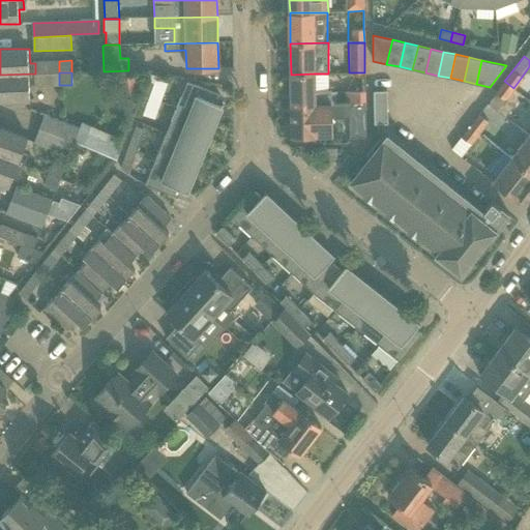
[(35,74),(0,75),(0,100),(31,99),(30,84),(36,84),(35,74)]
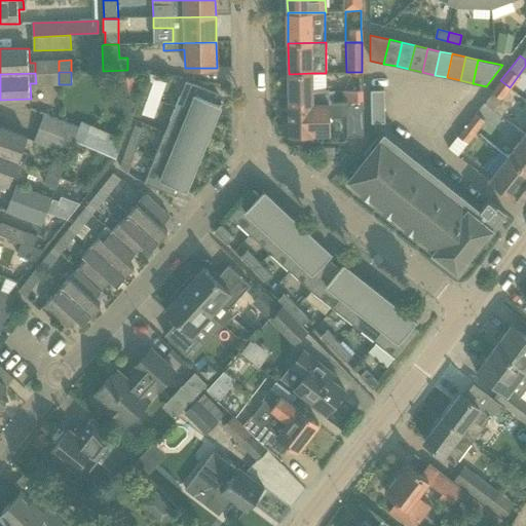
[(311,73),(289,74),(289,104),(329,104),(329,91),(329,89),(326,89),(326,73),(311,73)]
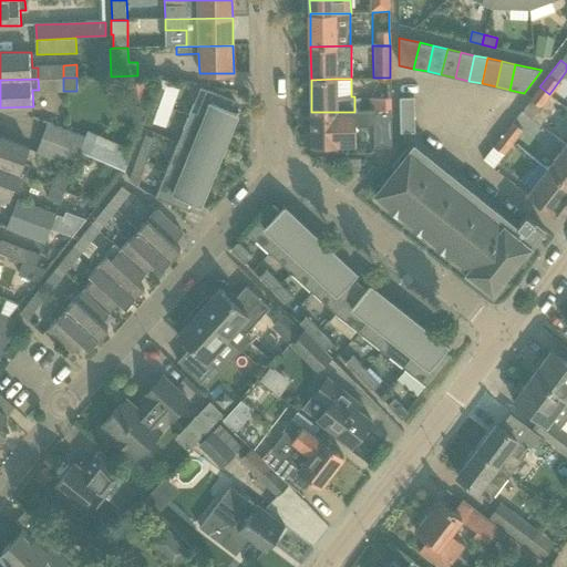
[(146,80),(126,83),(130,103),(150,100),(146,80)]
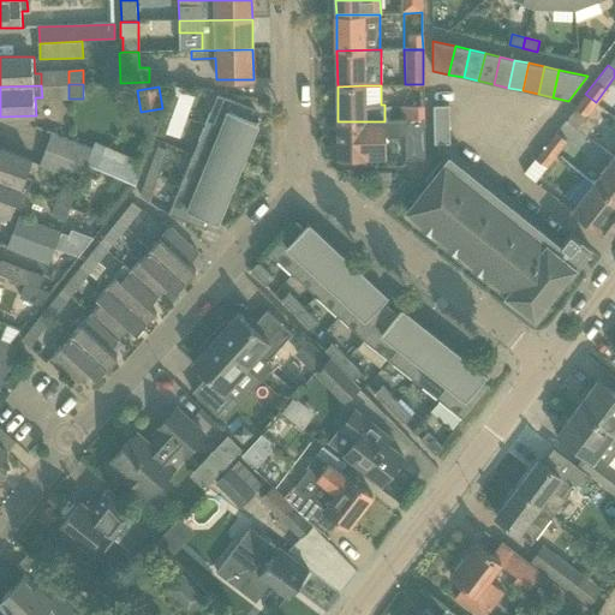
[(162,109),(172,113),(178,97),(168,94),(162,109)]
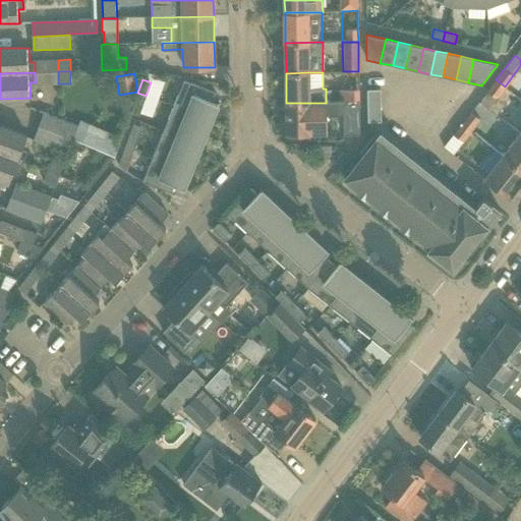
[(505,87),(496,79),(487,92),(497,99),(505,87)]
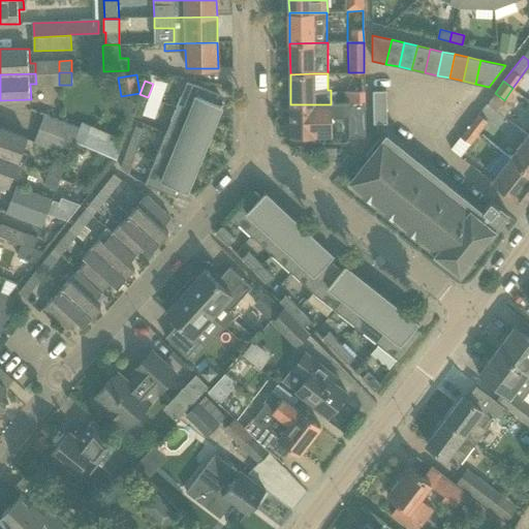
[(219,95),(187,82),(177,107),(214,123),(222,104),(221,103),(220,105),(216,103),(219,95)]
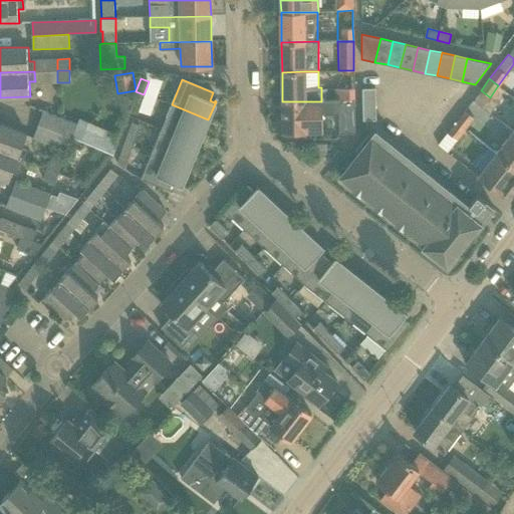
[(376,119),(376,117),(375,87),(362,88),(363,119),(376,119)]
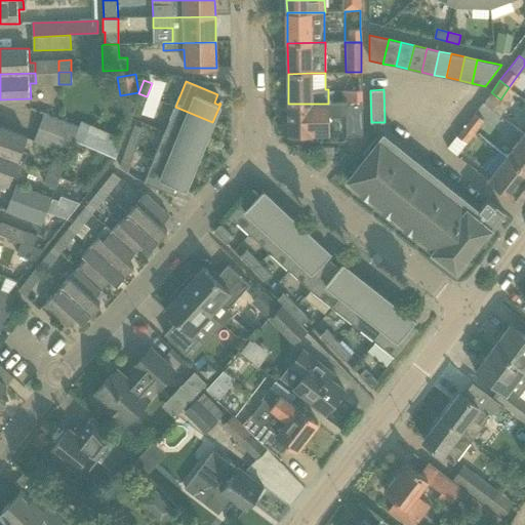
[(362,90),(349,90),(350,103),(362,103),(362,90)]
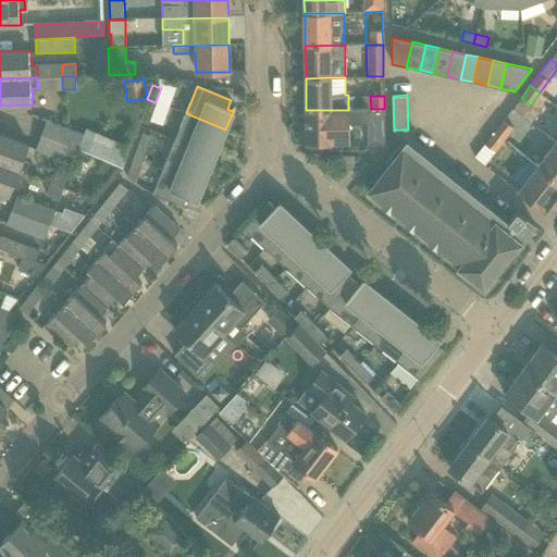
[(156,102),(147,99),(139,120),(149,123),(156,102)]
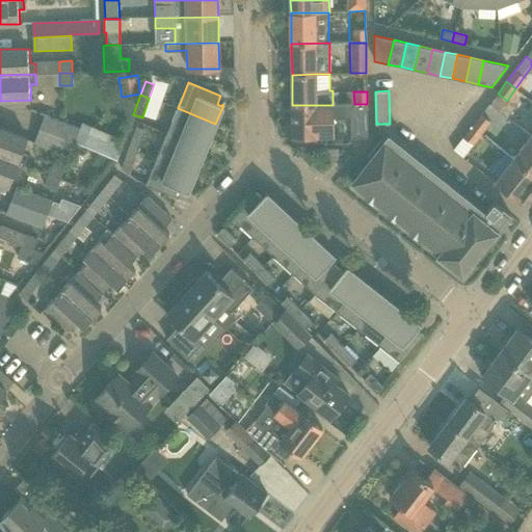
[(367,104),(354,104),(350,105),(351,137),(354,137),(368,137),(367,104)]
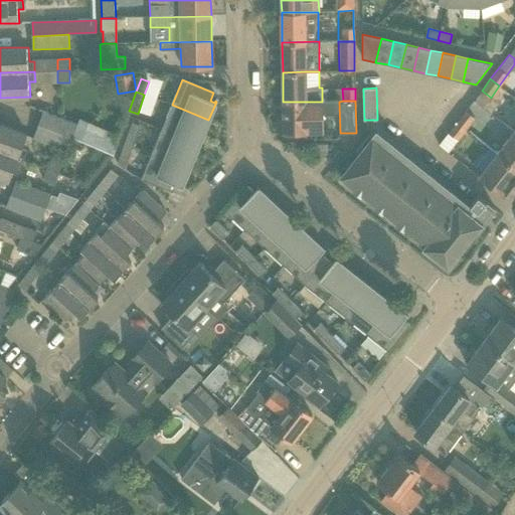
[(322,102),(283,102),(284,133),(307,133),(307,131),(323,131),(322,102)]
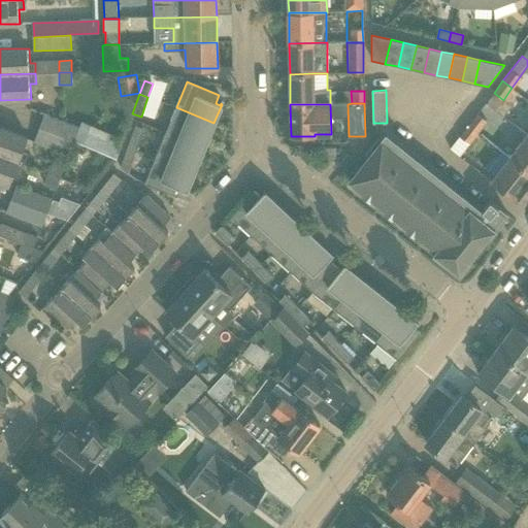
[(213,123),(176,107),(166,132),(203,147),(213,123)]
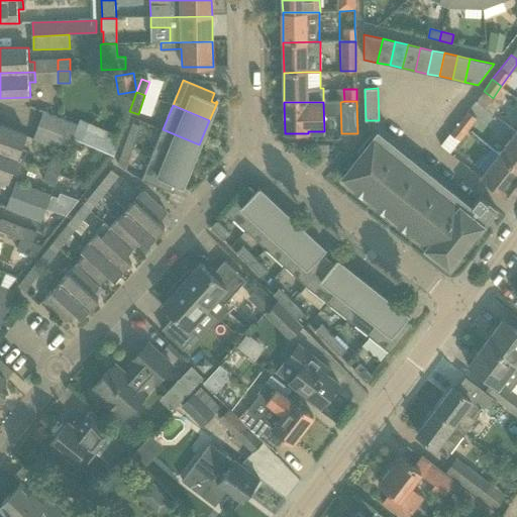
[(74,137),(77,124),(44,111),(39,124),(74,137)]
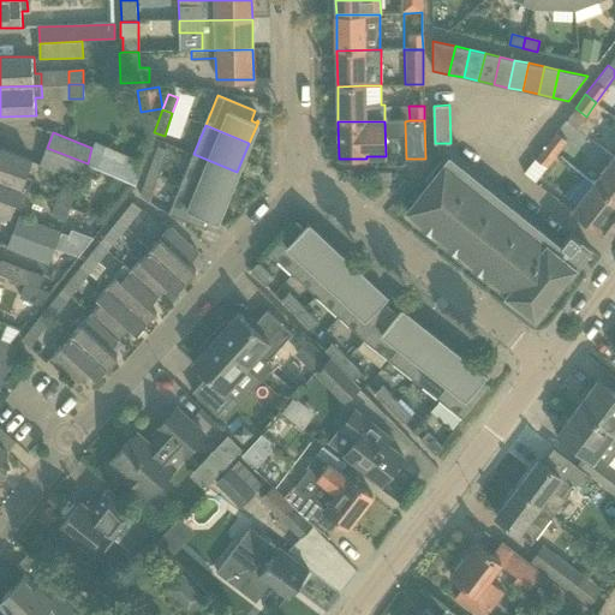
[(545,145),(556,154),(566,141),(556,132),(545,145)]
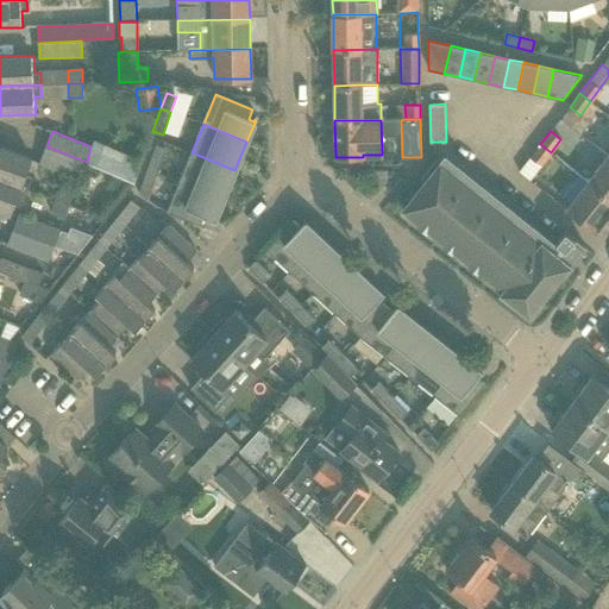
[(93,140),(90,146),(87,162),(135,181),(142,161),(93,140)]
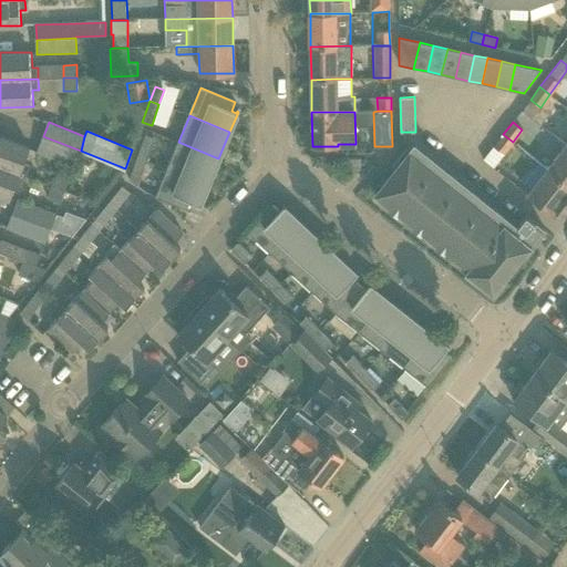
[(513,142),(503,134),(493,146),(503,154),(513,142)]
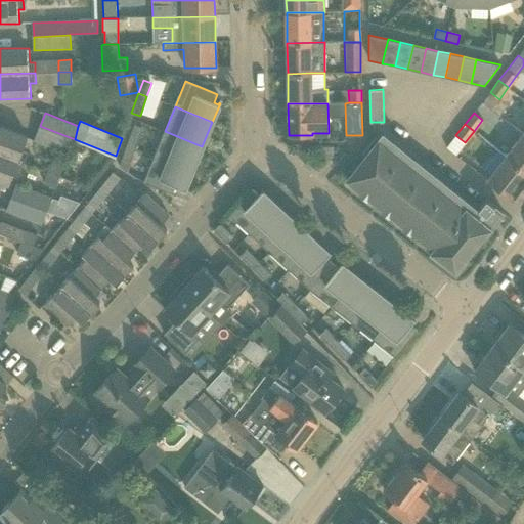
[(134,125),(126,146),(135,148),(137,141),(138,139),(142,128),(134,125)]
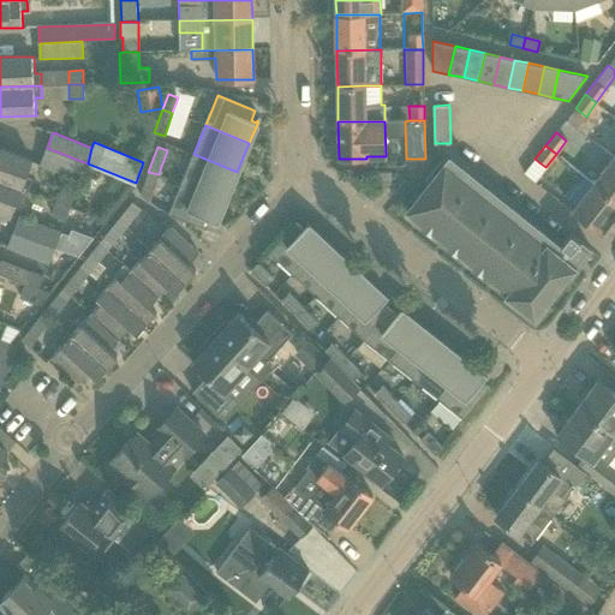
[(0,180),(28,191),(33,177),(27,174),(31,161),(0,148),(0,180)]
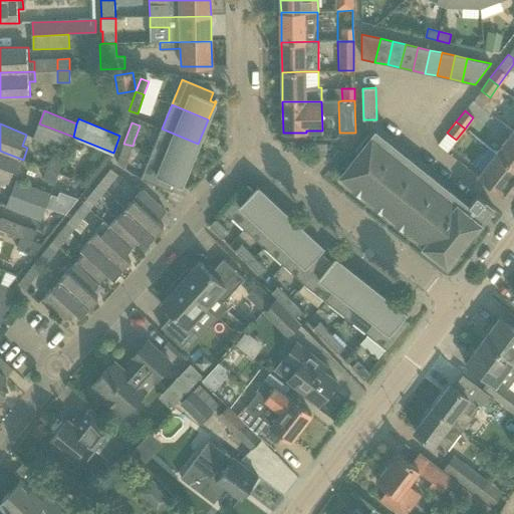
[(73,137),(39,123),(34,137),(67,150),(73,137)]
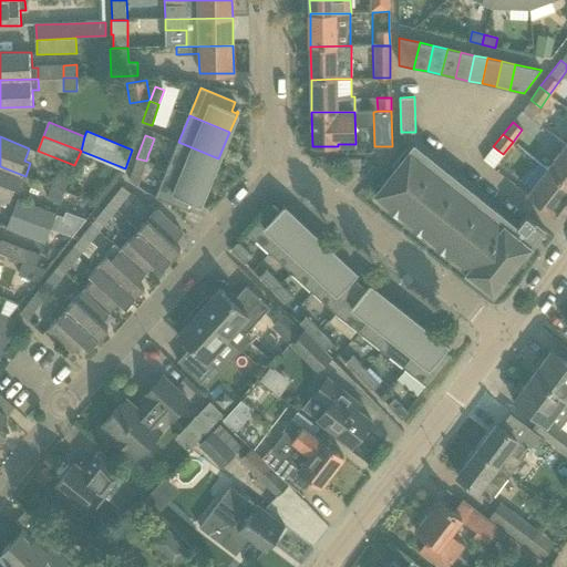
[(218,158),(178,142),(167,169),(208,186),(218,158)]
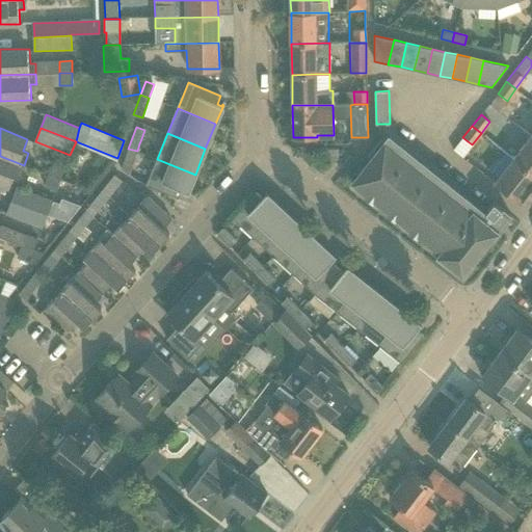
[(531,134),(514,158),(531,171),(531,134)]
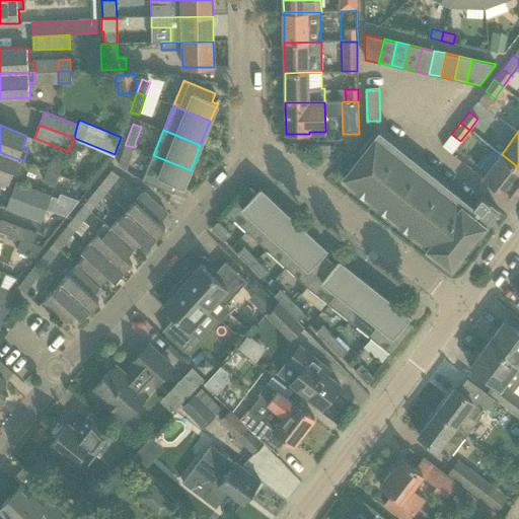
[(380,133),(376,139),(344,178),(357,190),(361,186),(369,192),(365,196),(379,207),(382,203),(390,209),(386,213),(400,224),(403,219),(412,226),(409,230),(422,241),(426,236),(433,243),(428,249),(452,269),(499,210),(482,197),(473,208),(380,133)]
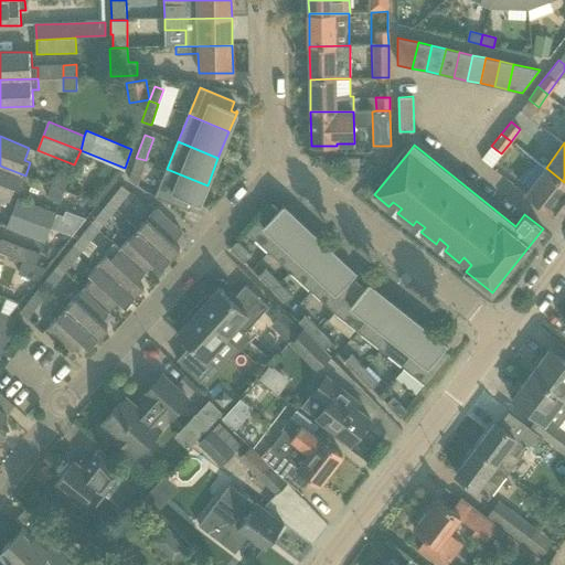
[(136,158),(130,174),(139,178),(146,160),(136,158)]
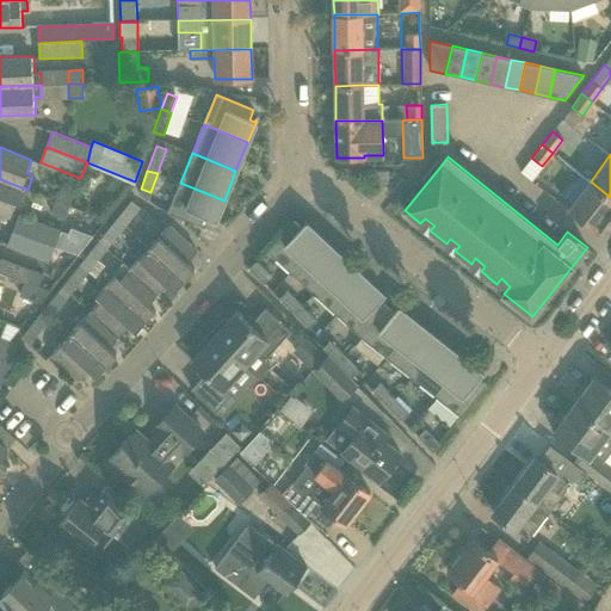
[(388,171),(376,171),(376,183),(388,183),(388,171)]
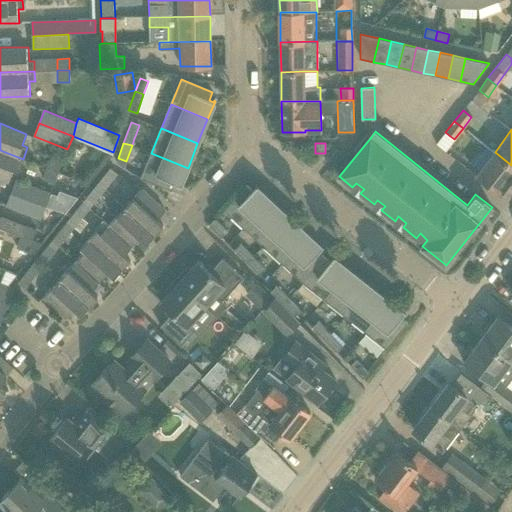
[(511,165),(495,152),(493,153),(481,144),(476,150),(478,162),(484,166),(476,175),(500,194),(511,177),(511,165)]
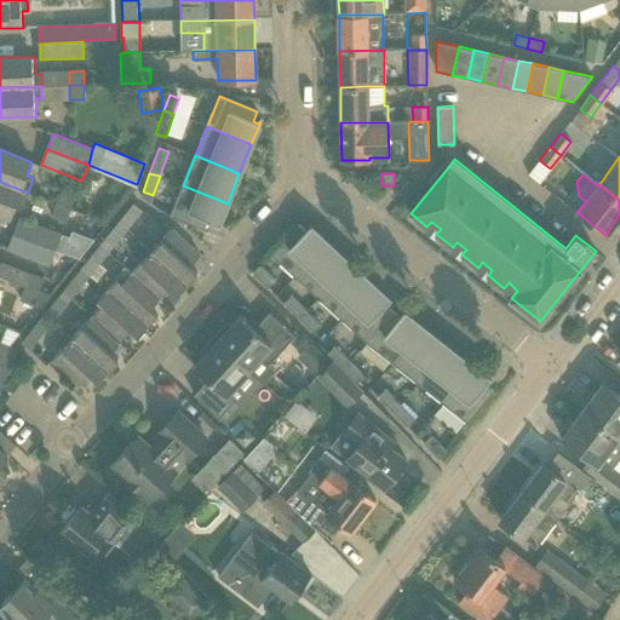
[(28,193),(0,182),(0,213),(11,218),(17,201),(24,204),(28,193)]
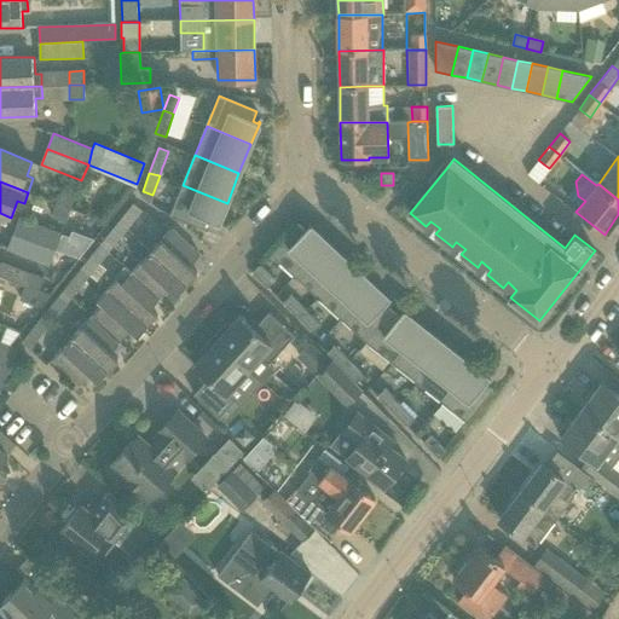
[(227,203),(183,185),(169,215),(207,231),(212,220),(217,223),(217,225),(218,225),(227,203)]
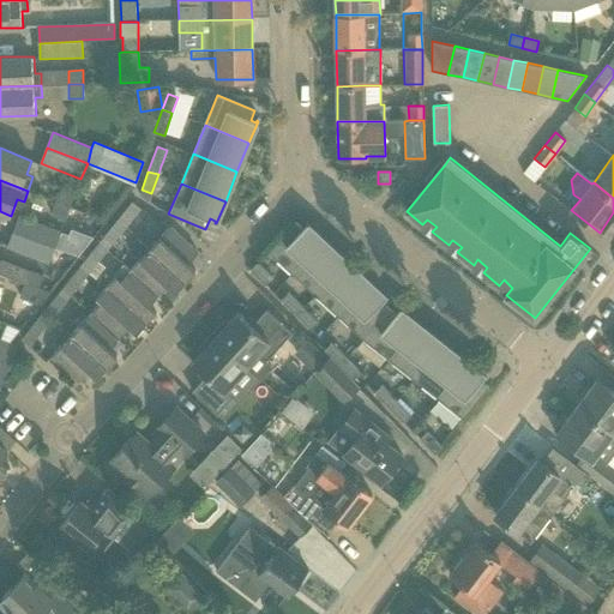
[(61,188),(56,202),(70,206),(74,194),(61,188)]
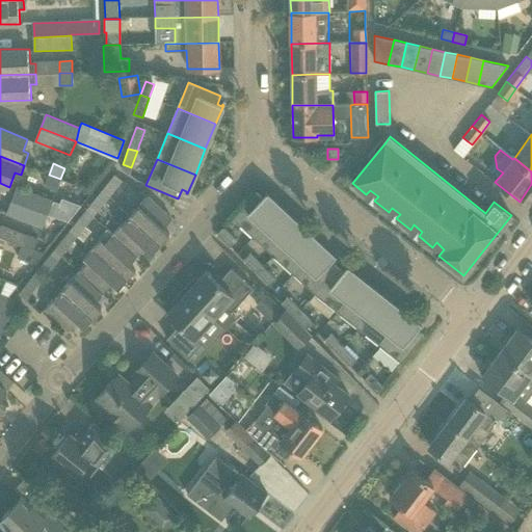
[(49,175),(45,185),(56,189),(60,179),(49,175)]
